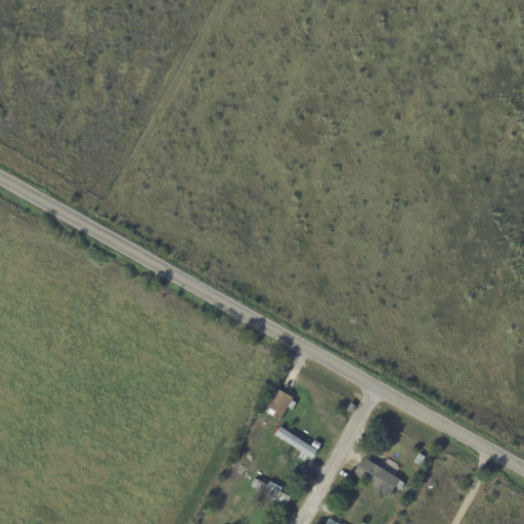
[(275,391),(271,398),(267,395),(270,389),(275,391)]
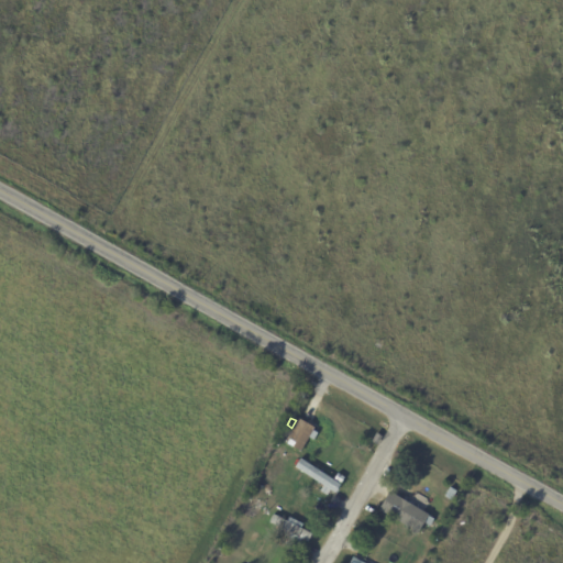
[(310,427),(315,429),(312,432),(318,434),(313,441),(309,438),(300,454),(285,445),(298,420),(310,427)]
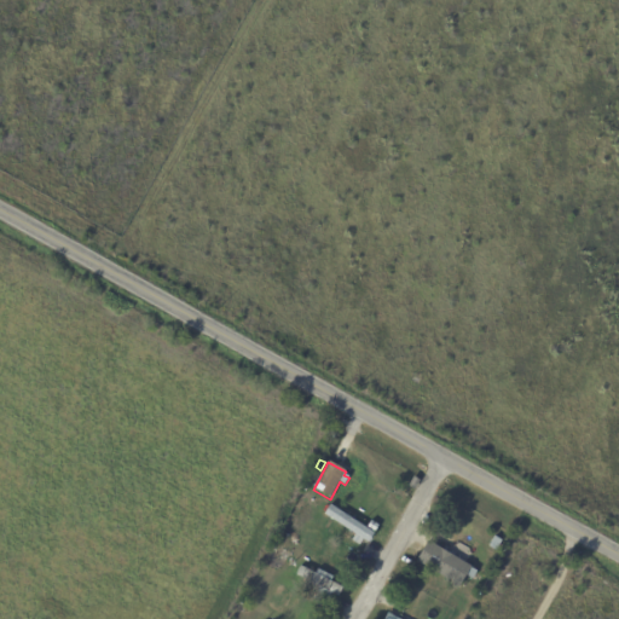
[(412,476),(418,480),(414,490),(406,486),(412,476)]
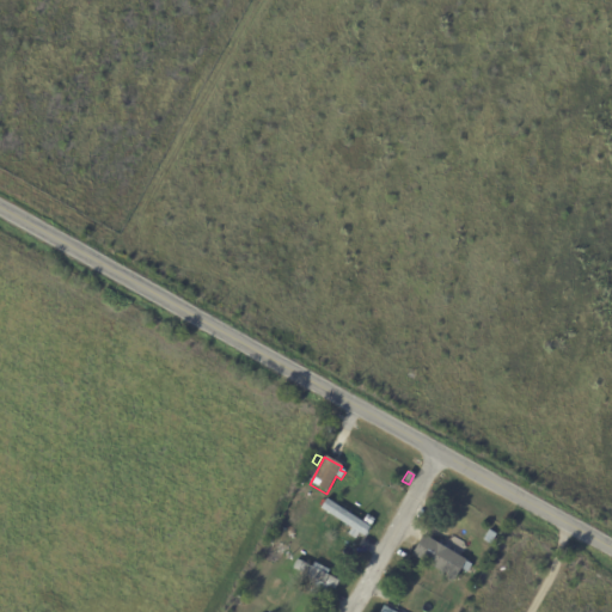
[(366,536),(365,536),(360,533),(355,539),(349,536),(353,530),(322,509),(328,500),(371,527),(366,536)]
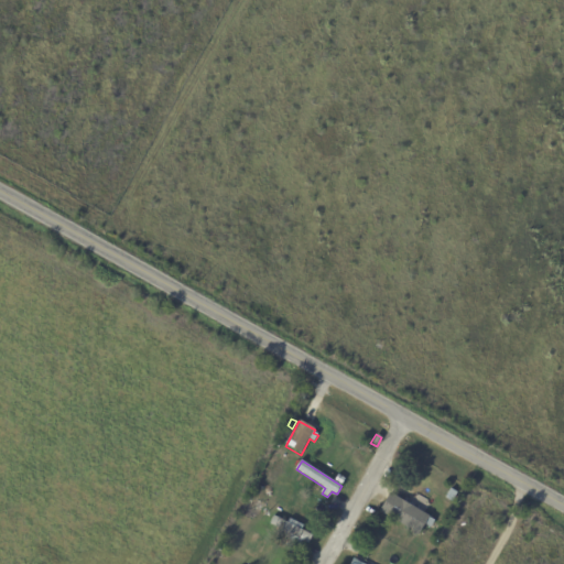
[(338,475),(345,479),(342,485),(334,480),(338,475)]
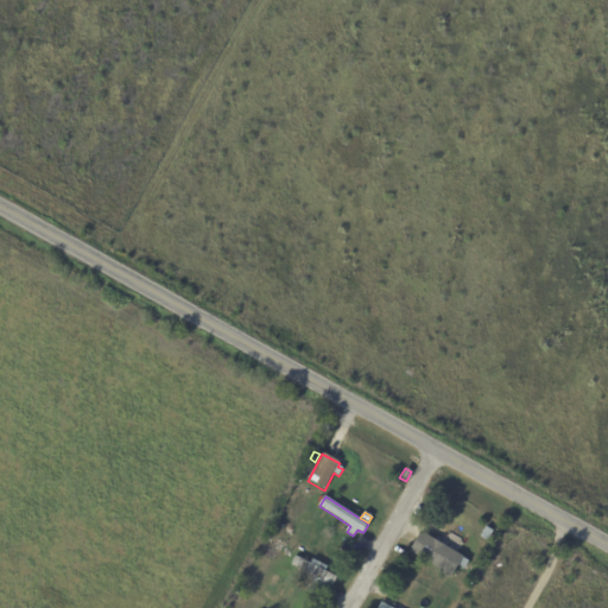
[(486,527),(493,532),(487,542),(480,537),(486,527)]
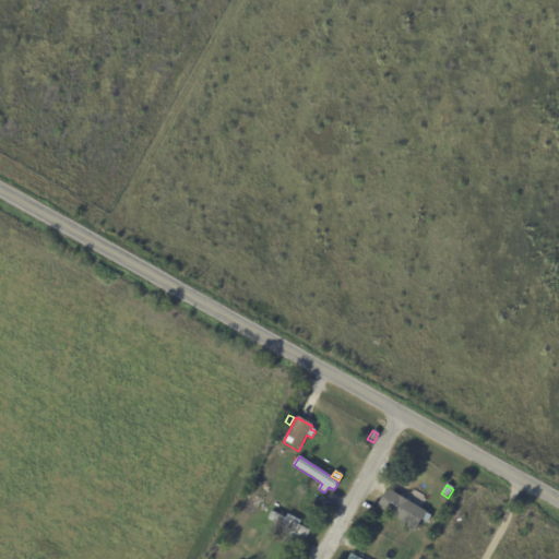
[(388,490),(425,513),(425,514),(429,518),(426,524),(420,521),(414,531),(376,508),(387,489),(388,490)]
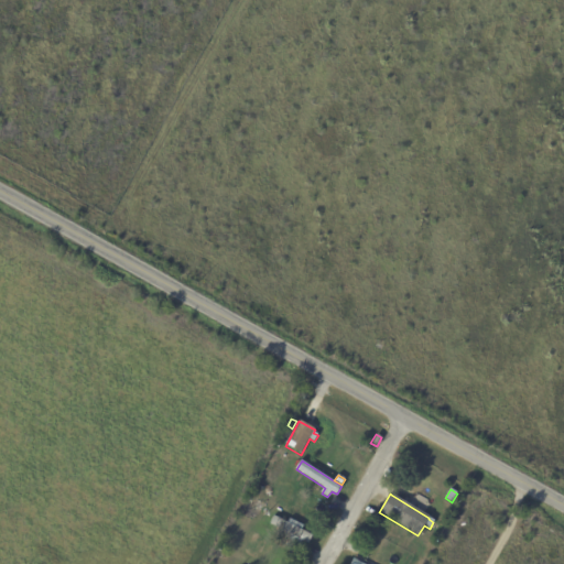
[(301,542),(299,546),(290,541),(292,537),(270,524),(274,516),(288,523),(290,519),(303,527),(302,530),(312,537),(308,543),(302,540),(301,542)]
